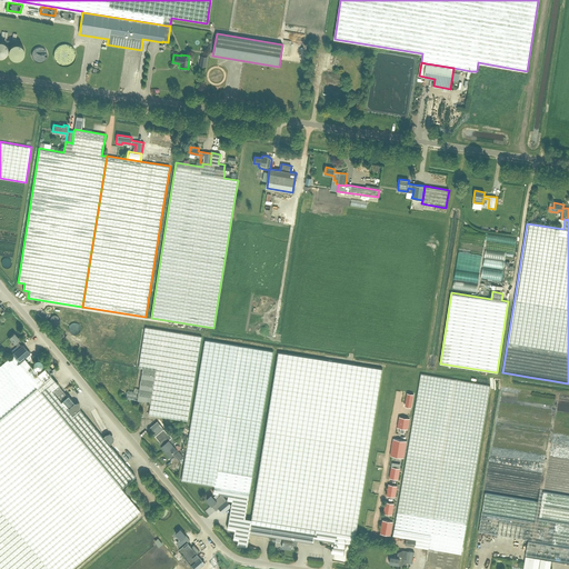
[(138,400),(150,402),(149,413),(188,420),(195,376),(201,336),(145,327),(145,329),(138,367),(143,368),(140,389),(135,388),(133,392),(127,391),(126,398),(138,400)]
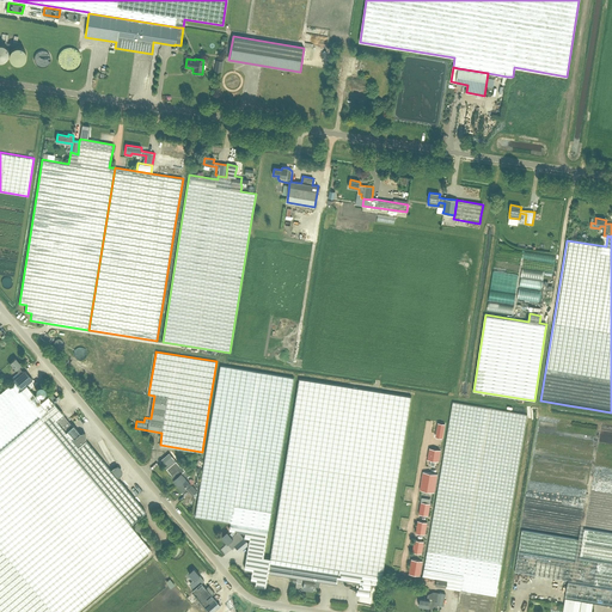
[(20,389),(26,385),(32,379),(25,371),(23,372),(18,367),(22,365),(16,357),(10,362),(16,369),(16,368),(20,374),(13,380),(14,381),(20,389)]
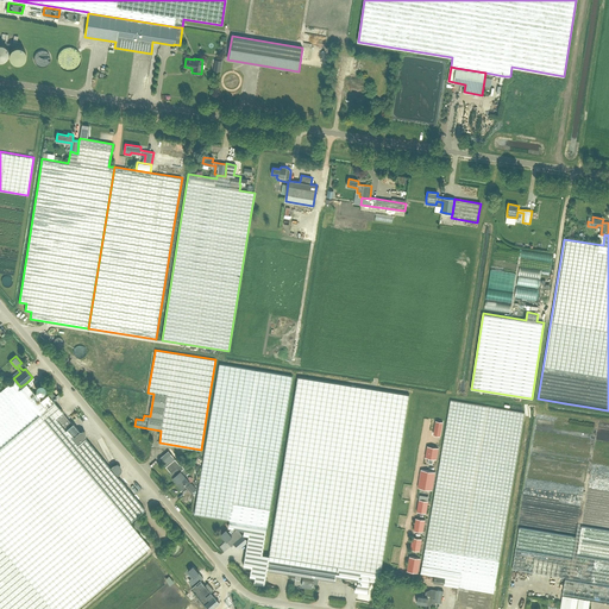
[(268,526),(293,376),(224,364),(220,364),(206,451),(196,504),(195,515),(206,516),(230,520),(265,526),(268,526)]
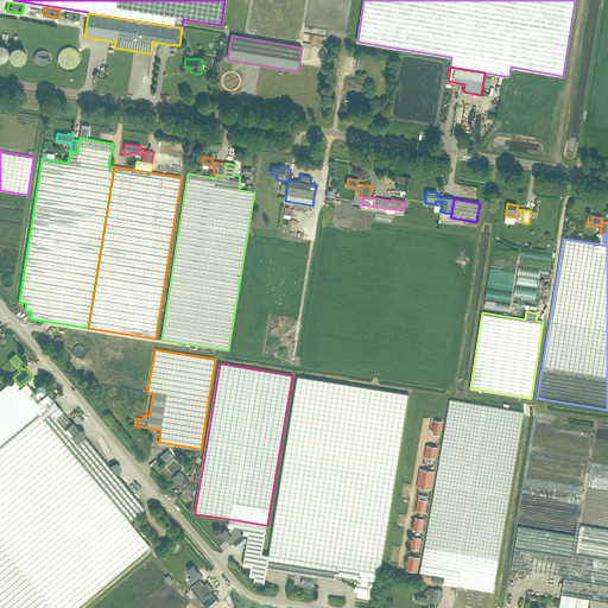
[(382,561),(409,394),(298,377),(273,527),(270,555),(268,555),(267,569),(289,572),(296,574),(301,575),(315,576),(318,577),(335,580),(336,575),(344,576),(344,580),(356,581),(358,578),(356,584),(368,586),(369,581),(379,582),(382,561)]
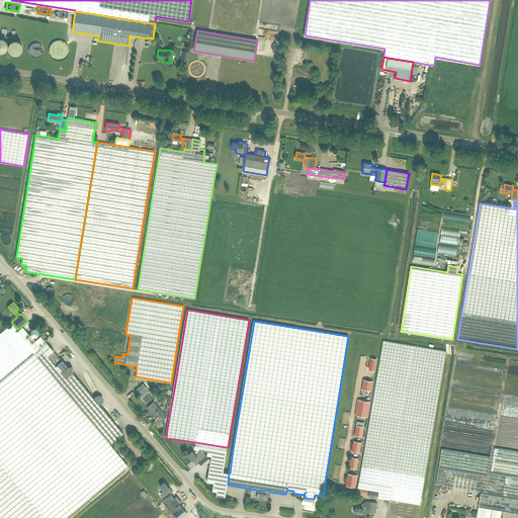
[(22,326),(17,329),(12,323),(0,332),(0,517),(63,517),(127,464),(110,444),(123,433),(98,404),(103,400),(100,395),(95,398),(95,400),(72,372),(73,371),(73,370),(73,369),(73,368),(73,367),(72,367),(72,366),(71,366),(70,366),(69,365),(69,366),(68,366),(67,366),(63,370),(58,364),(62,360),(54,351),(55,351),(40,335),(34,340),(22,326)]
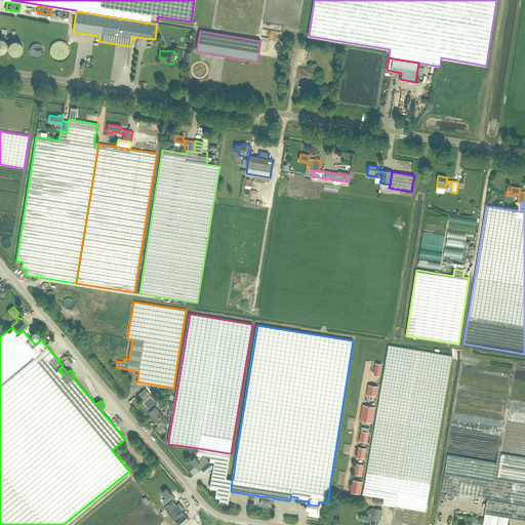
[(374,496),(373,502),(426,511),(434,462),(447,385),(452,356),(422,351),(389,345),(385,367),(376,413),(368,465),(363,494),(374,496)]
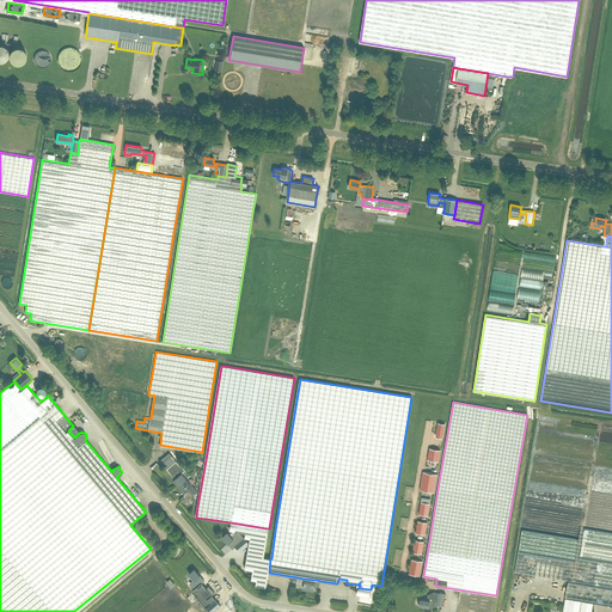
[(68,430),(74,438),(79,433),(73,426),(68,430)]
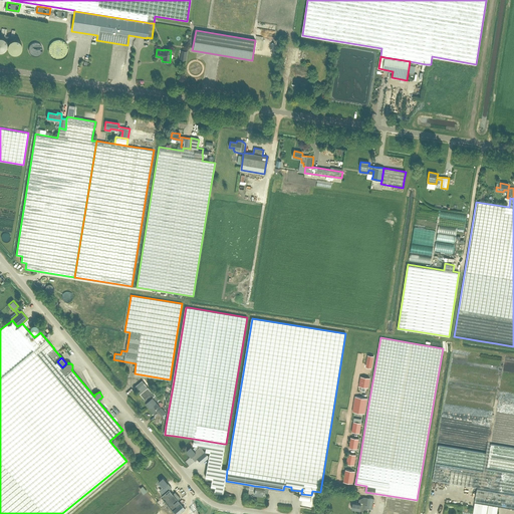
[(364,391),(365,387),(368,388),(370,377),(360,376),(359,386),(361,387),(361,391),(364,391)]
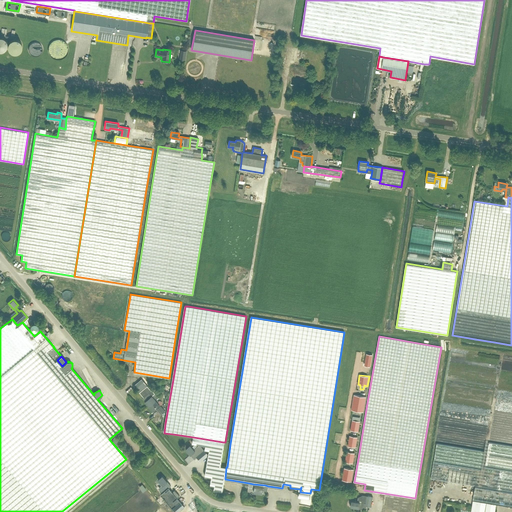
[(143,398),(145,401),(149,406),(157,399),(159,398),(155,393),(154,394),(147,386),(146,384),(142,378),(134,385),(140,392),(144,397),(143,398)]
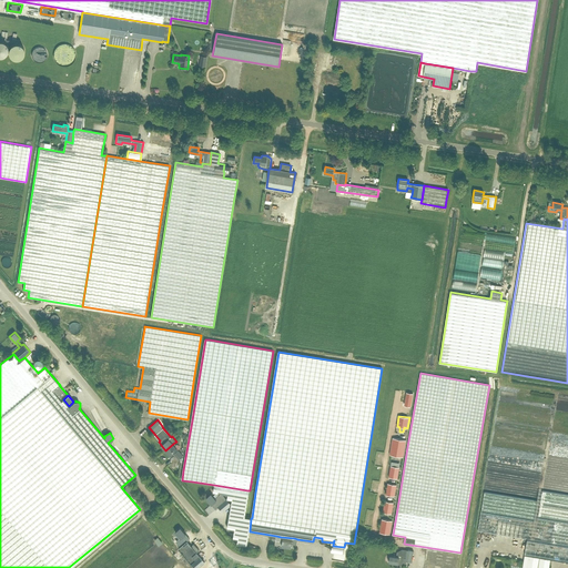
[(393,438),(389,454),(403,456),(406,440),(393,438)]
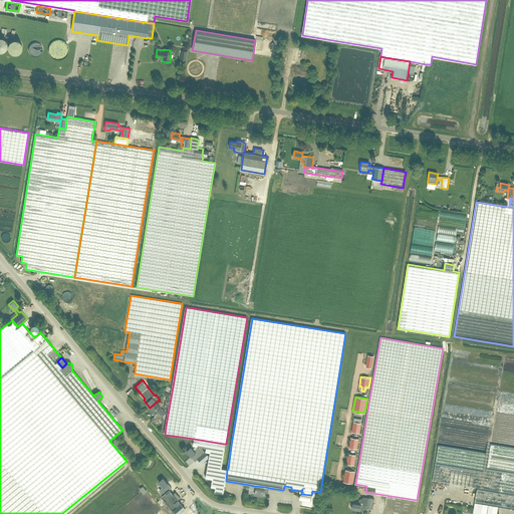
[(158,401),(150,408),(155,413),(161,407),(159,404),(160,403),(158,401)]
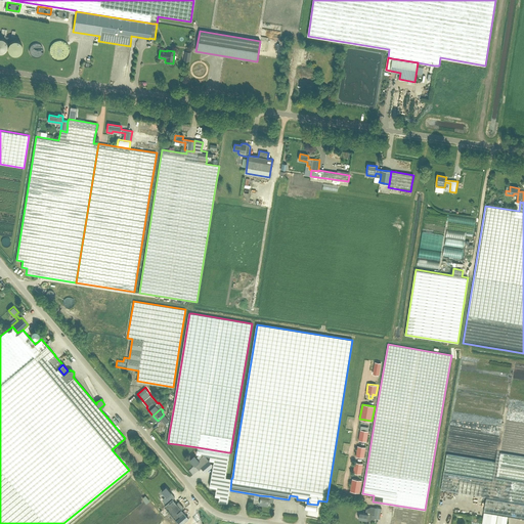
[(165,424),(169,421),(165,416),(161,419),(165,424)]
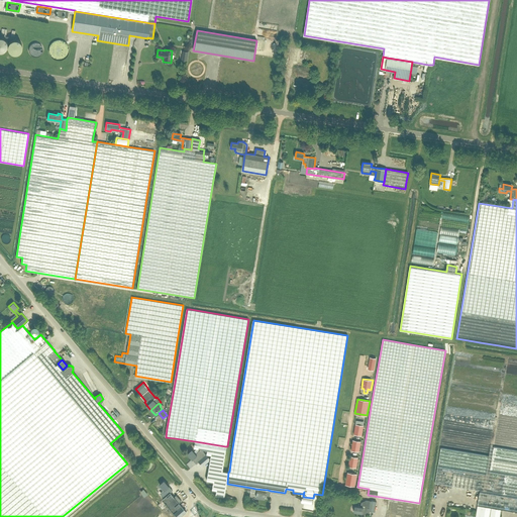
[(355,424),(353,434),(362,435),(363,425),(355,424)]
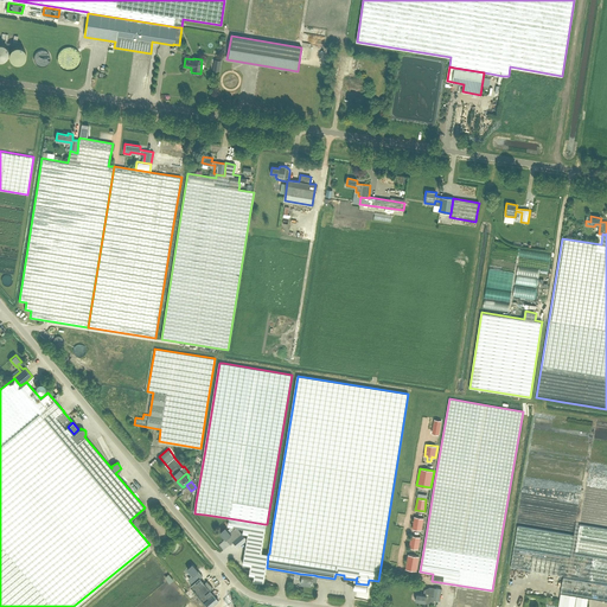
[(423,518),(414,517),(413,528),(421,530),(423,518)]
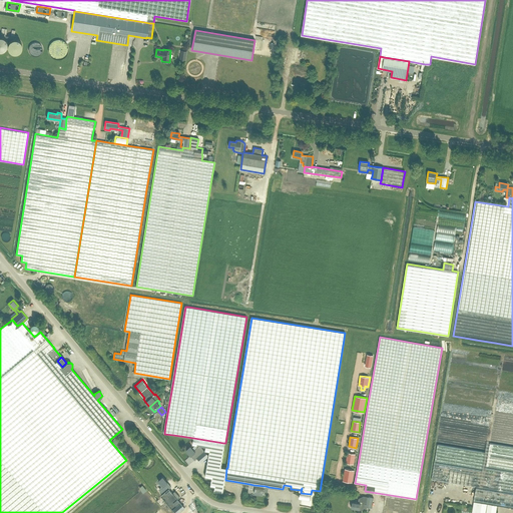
[(193,438),(192,444),(201,445),(206,446),(205,450),(209,451),(207,467),(205,477),(212,478),(210,486),(215,486),(214,490),(223,492),(224,484),(225,480),(226,468),(227,468),(221,467),(222,457),(225,443),(223,443),(193,438)]
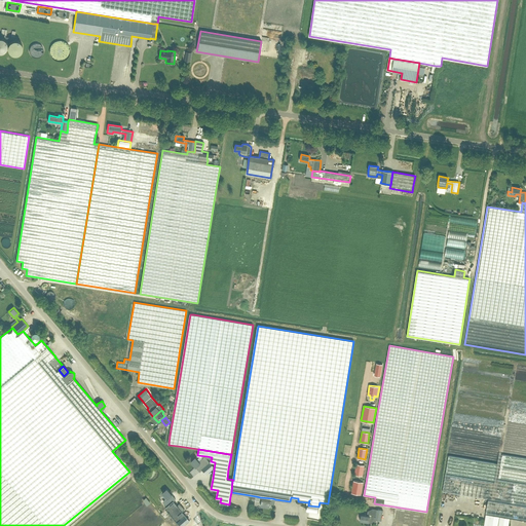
[(448,455),(443,491),(487,498),(485,513),(510,517),(525,519),(525,457),(502,454),(499,453),(497,463),(448,455)]
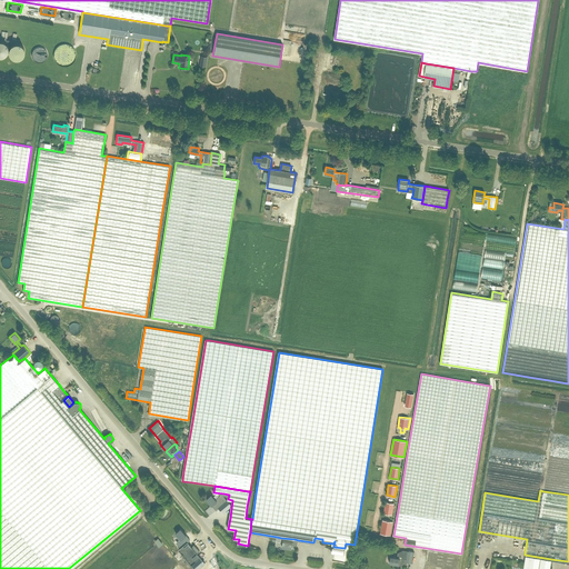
[(211,495),(207,499),(212,505),(216,510),(219,508),(219,507),(220,506),(227,500),(226,499),(222,493),(216,499),(211,495)]
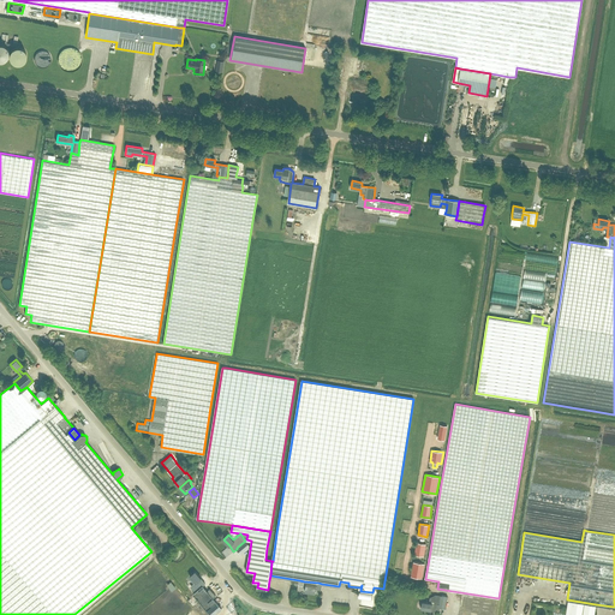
[(238,547),(237,548),(237,549),(242,554),(249,548),(250,547),(245,541),(238,547)]
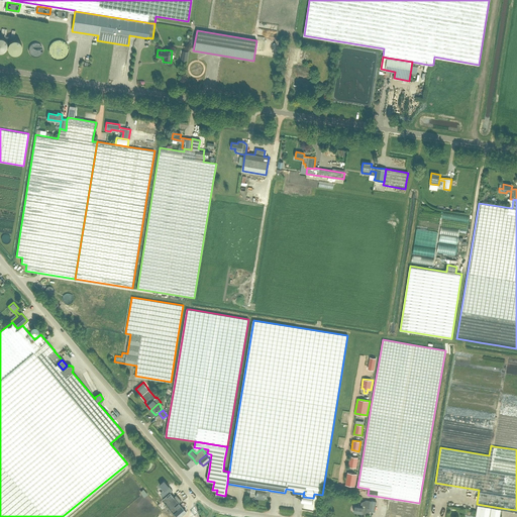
[(357,457),(350,456),(348,466),(355,468),(357,457)]
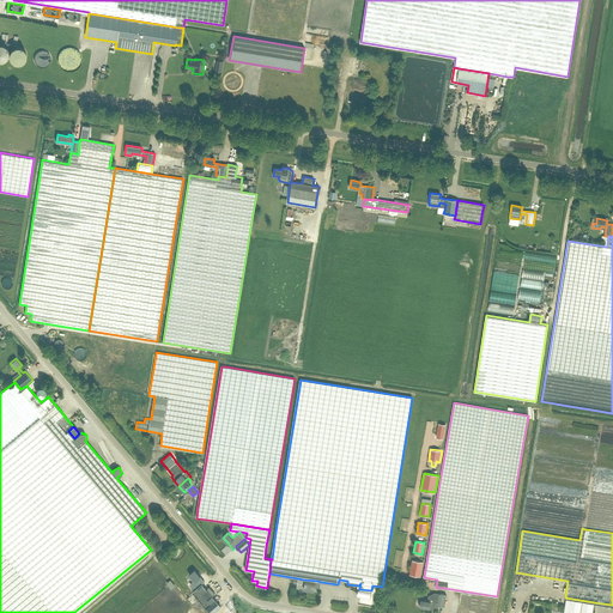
[(412,560),(410,575),(420,576),(423,562),(412,560)]
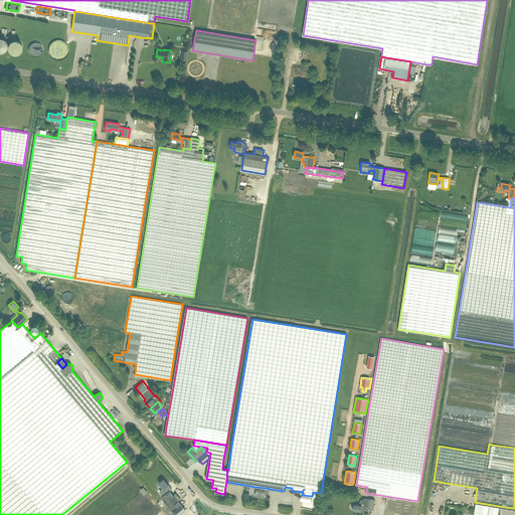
[(164,478),(159,482),(164,488),(166,489),(162,493),(164,495),(168,492),(170,490),(172,488),(168,484),(169,484),(164,478)]
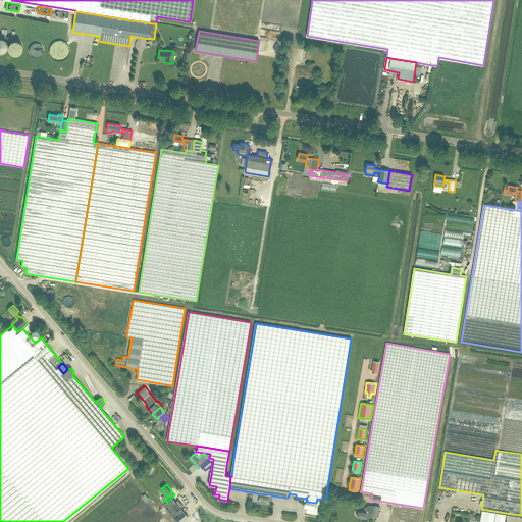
[(166,502),(164,504),(179,521),(180,521),(189,516),(187,513),(181,508),(184,506),(184,505),(178,500),(176,501),(177,502),(176,503),(172,497),(170,499),(166,502)]
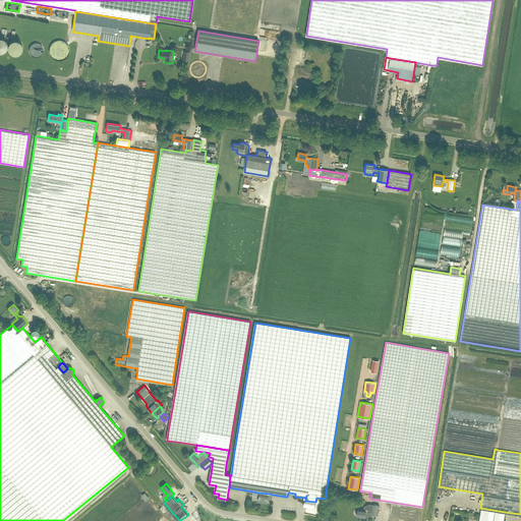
[(364,506),(363,510),(357,510),(357,516),(365,517),(366,518),(369,518),(371,517),(371,515),(378,515),(380,505),(372,504),(368,504),(364,506)]
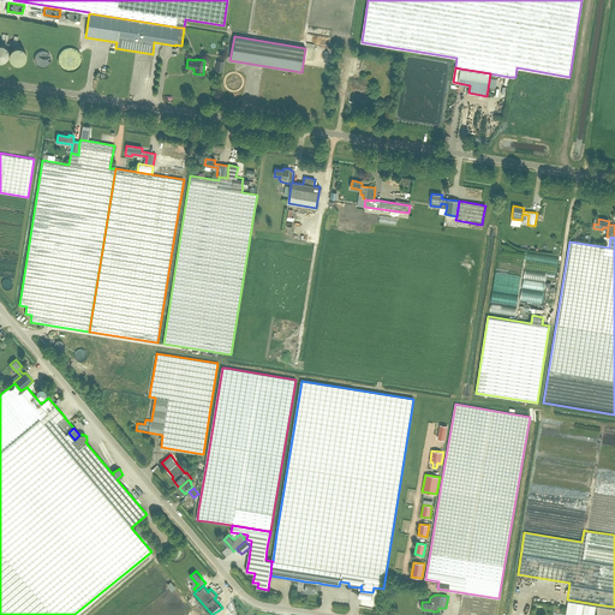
[(593,614),(596,604),(567,599),(565,614),(593,614)]
